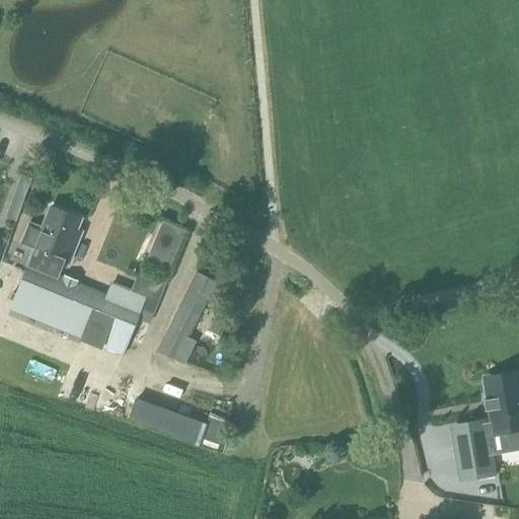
[(16,221),(31,178),(21,174),(5,217),(16,221)]
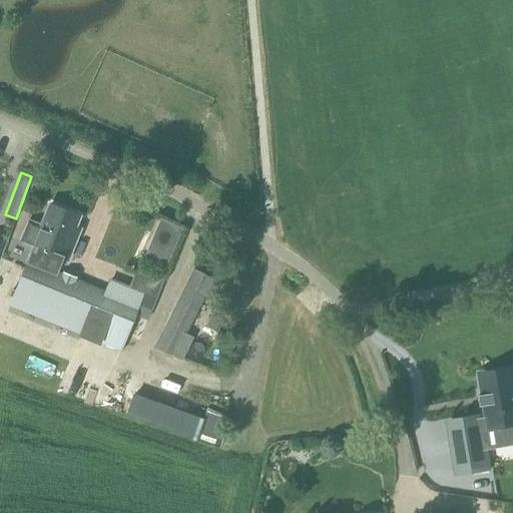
[(14,292),(8,306),(79,336),(120,353),(126,337),(127,338),(144,296),(109,281),(105,292),(57,273),(62,259),(67,260),(74,239),(71,238),(78,217),(48,206),(41,224),(27,219),(18,241),(32,246),(27,261),(14,292)]
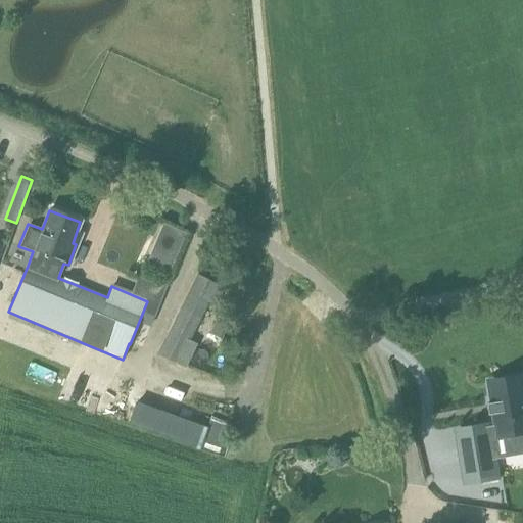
[(160,265),(173,227),(144,219),(133,256),(160,265)]
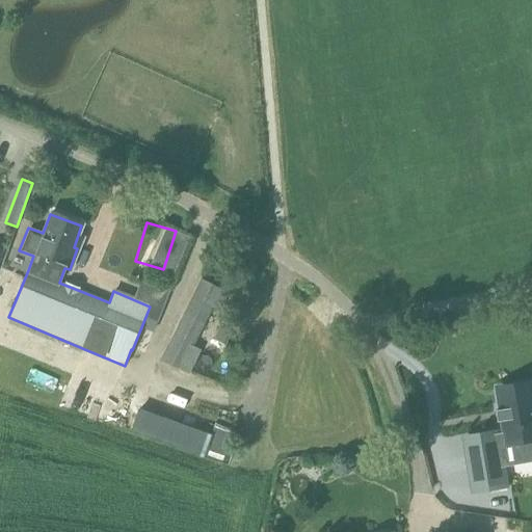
[(203,324),(219,290),(201,282),(184,315),(185,316),(182,323),(195,329),(200,322),(203,324)]
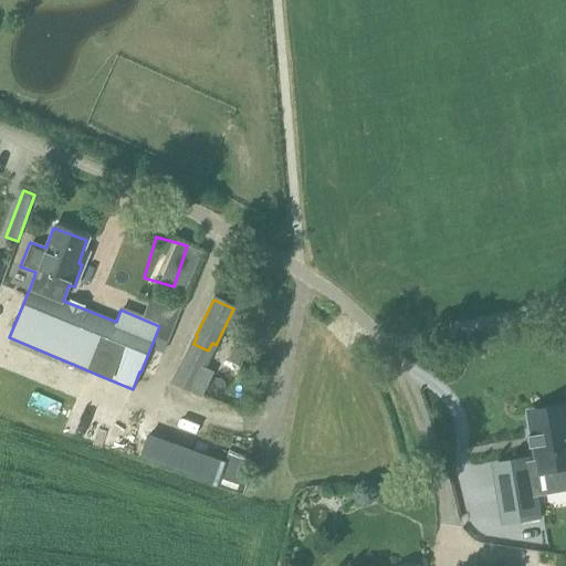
[(215,345),(188,397),(220,413),(241,370),(280,390),(312,325),(269,304),(241,358),(215,345)]
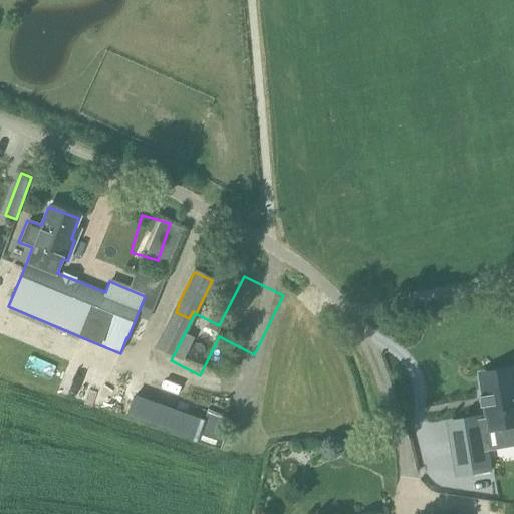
[(484,396),(480,396),(481,398),(483,398),(484,405),(482,406),(482,407),(486,407),(488,418),(481,419),(483,433),(503,430),(504,438),(513,435),(513,370),(481,376),(484,396)]
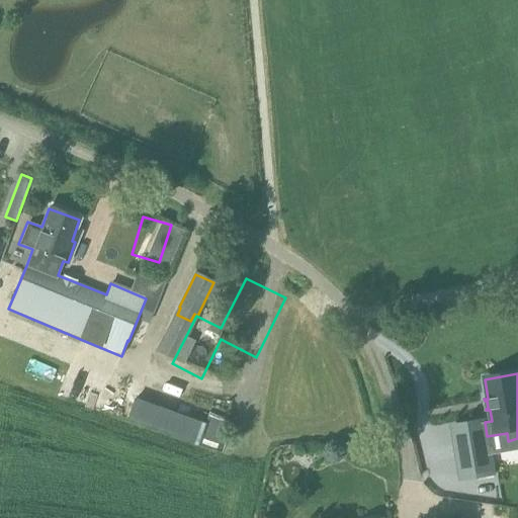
[(485,422),(453,427),(461,476),(493,470),(491,455),(490,453),(487,436),(485,422)]
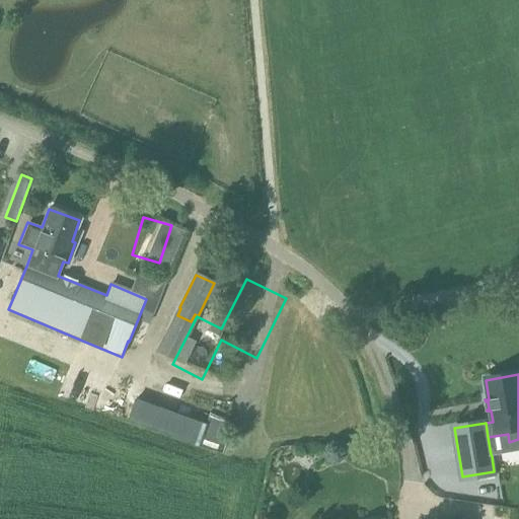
[(300,477),(309,460),(292,452),(283,468),(300,477)]
